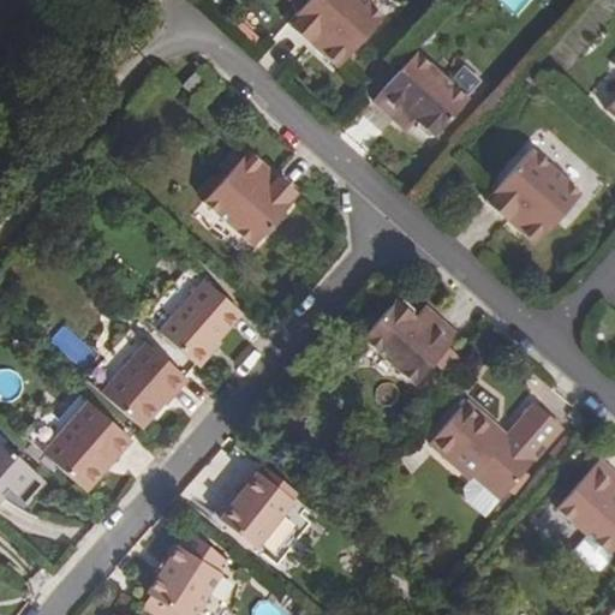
[(386,18),(365,0),(293,0),(302,7),(290,23),(317,48),(321,43),(327,49),(324,53),(336,64),(346,63),(386,18)]
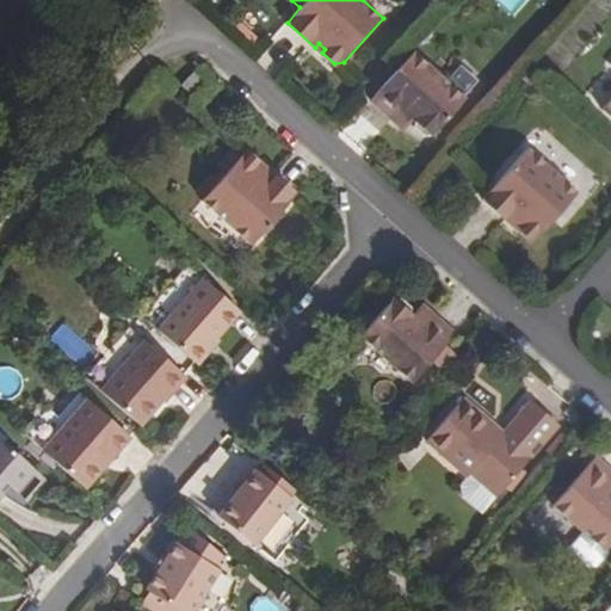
[(325,49),(319,43),(315,48),(322,53),(325,49)]
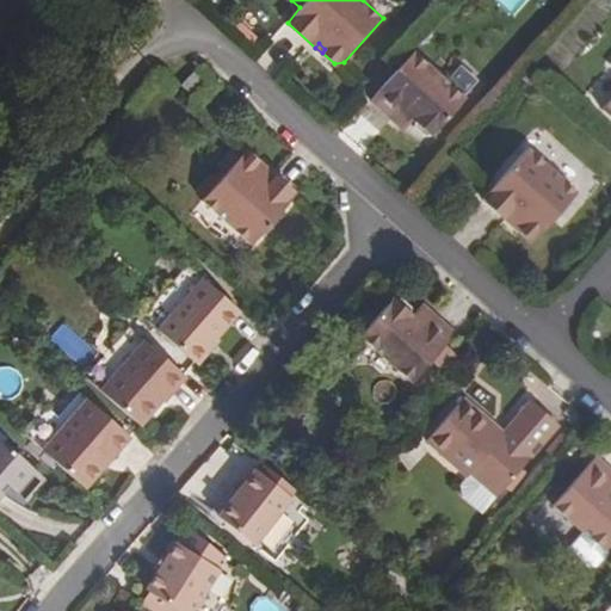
[(462,103),(411,56),(372,99),(396,119),(405,109),(414,118),(417,127),(425,135),(432,133),(434,134),(462,103)]
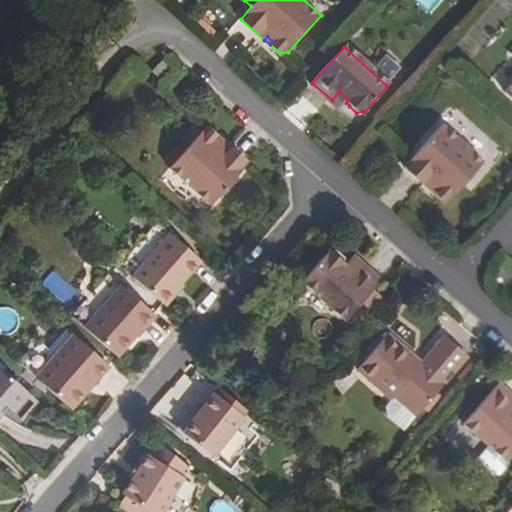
[(170,73),(162,63),(153,72),(161,81),(170,73)]
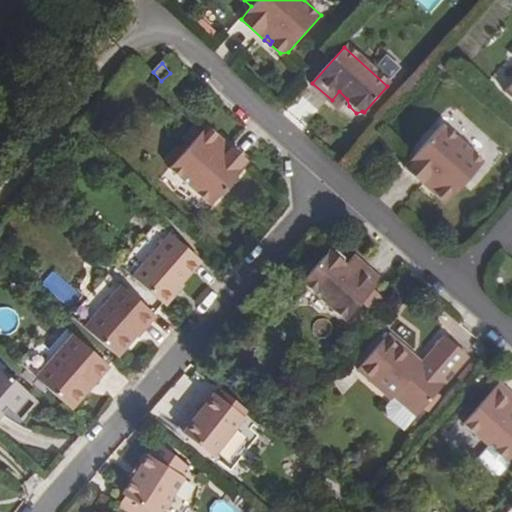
[(340,107),(347,99),(339,91),(332,100),(340,107)]
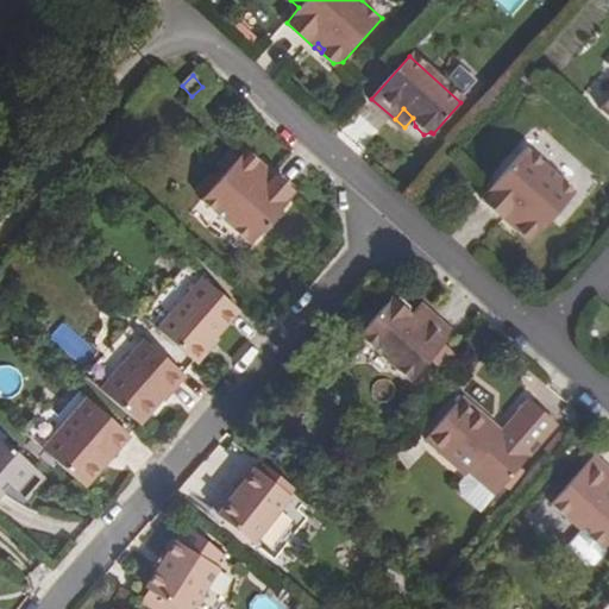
[(538,238),(577,194),(526,149),(482,198),(510,223),(514,220),(520,226),(516,230),(528,239),(538,238)]
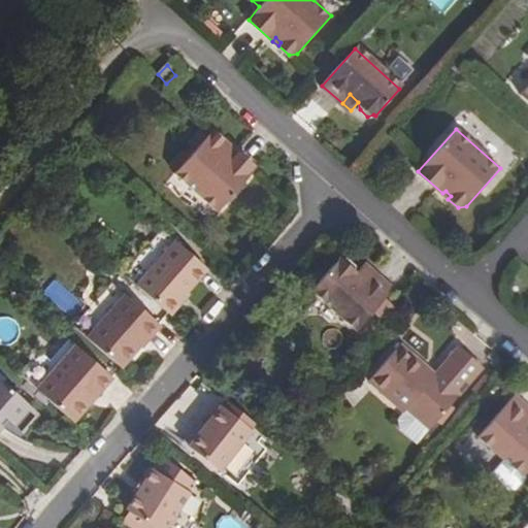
[(220,211),(257,169),(233,147),(230,150),(224,144),(226,141),(216,132),(209,133),(176,173),(220,211)]
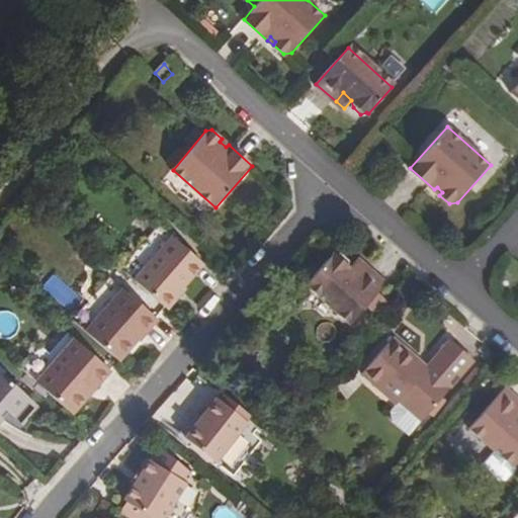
[(168,309),(206,265),(175,236),(136,281),(168,309)]
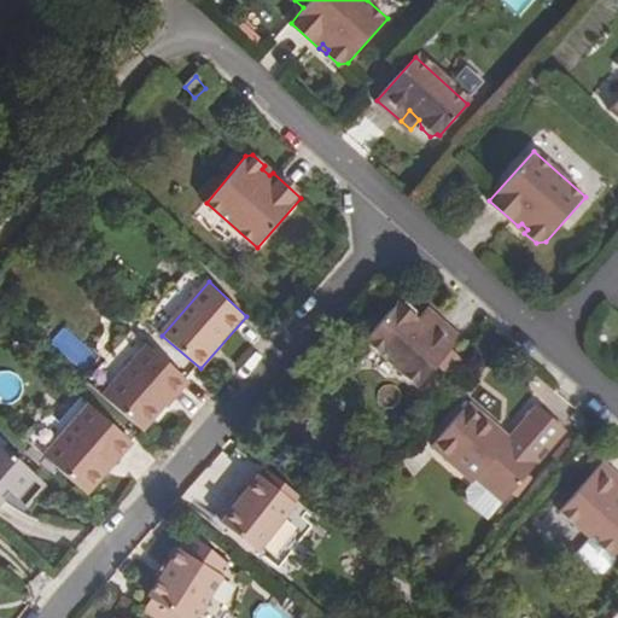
[(423,380),(460,338),(436,316),(426,328),(415,320),(415,312),(408,303),(400,305),(397,303),(368,336),(423,380)]
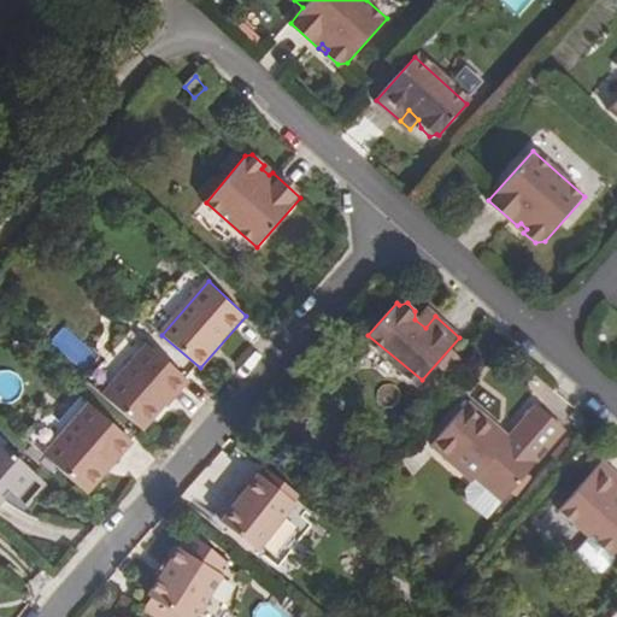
[(435,316),(425,307),(415,319),(425,328),(435,316)]
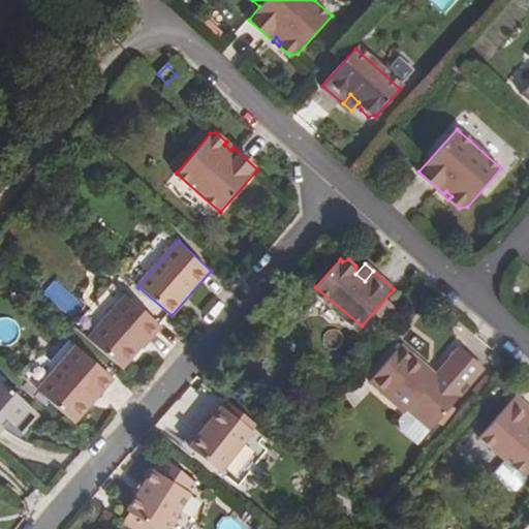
[(42,293),(69,315),(81,302),(54,280),(42,293)]
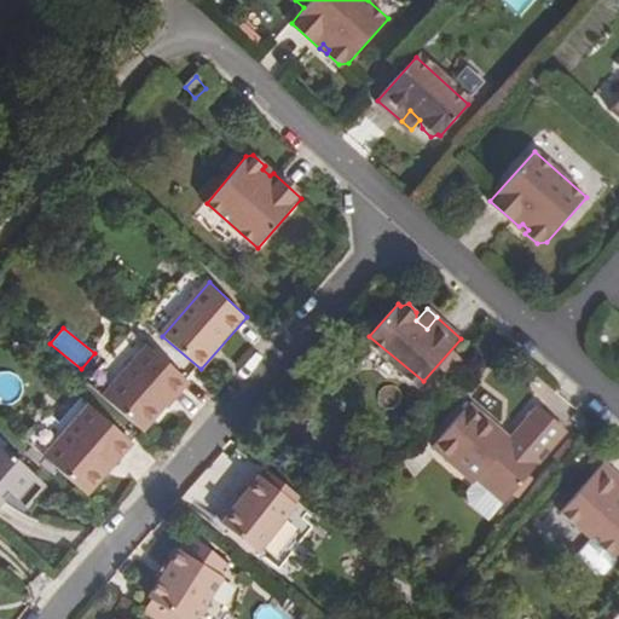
[(144,433),(189,383),(149,347),(104,398),(144,433)]
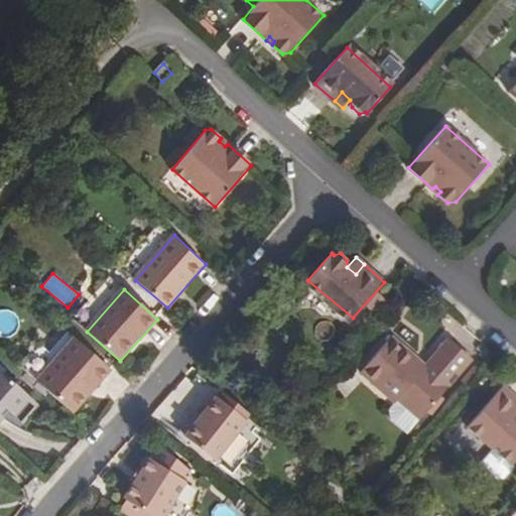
[(0,333),(3,337),(15,327),(4,312),(0,315),(0,333)]
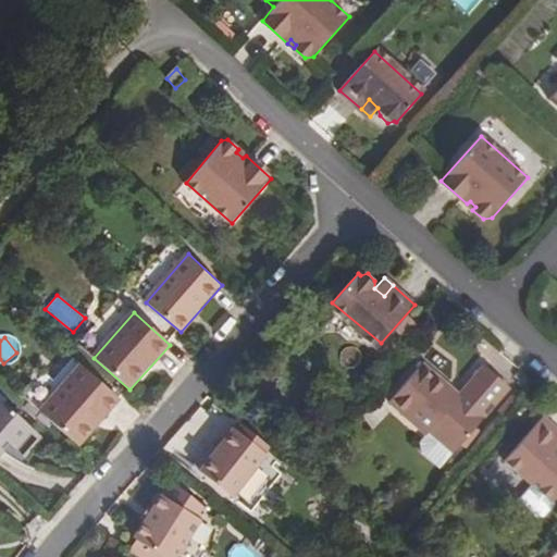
[(456,400),(446,392),(449,387),(422,364),(388,405),(426,436),(429,434),(454,454),(508,388),(483,367),(459,396),(456,400)]
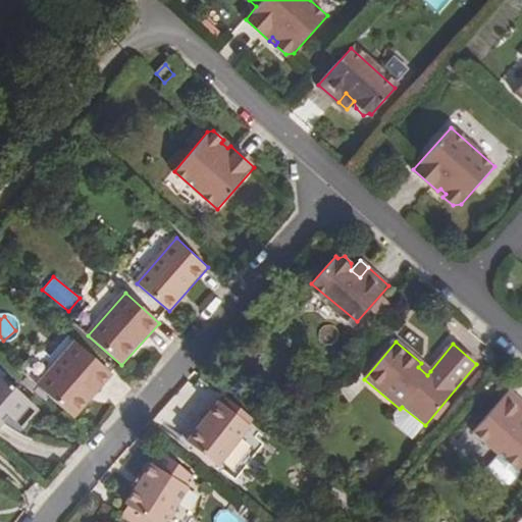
[(113,374),(76,343),(38,386),(68,414),(93,385),(98,390),(113,374)]
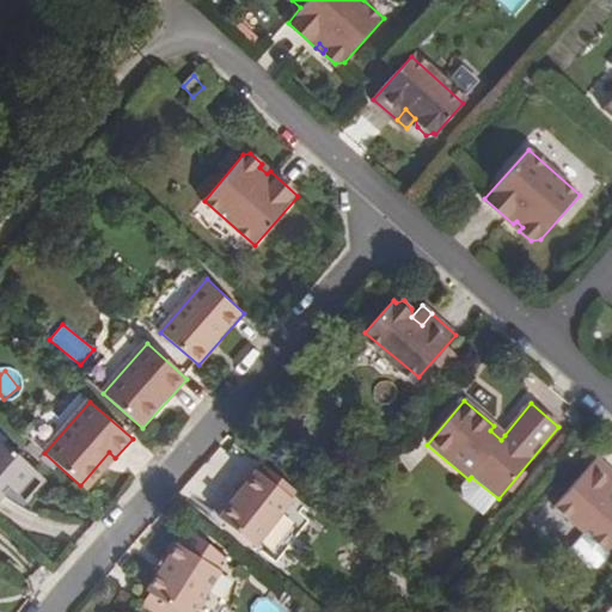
[(505,435),(494,426),(490,430),(501,440),(505,435)]
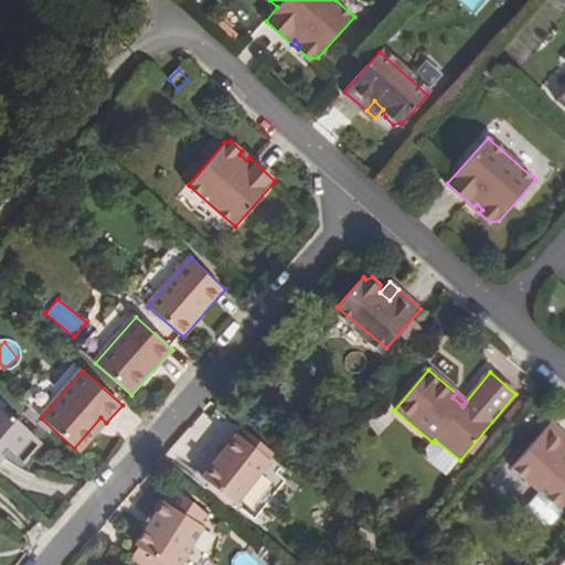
[(13,457),(32,434),(0,408),(0,460),(1,459),(0,458),(0,450),(2,448),(13,457)]
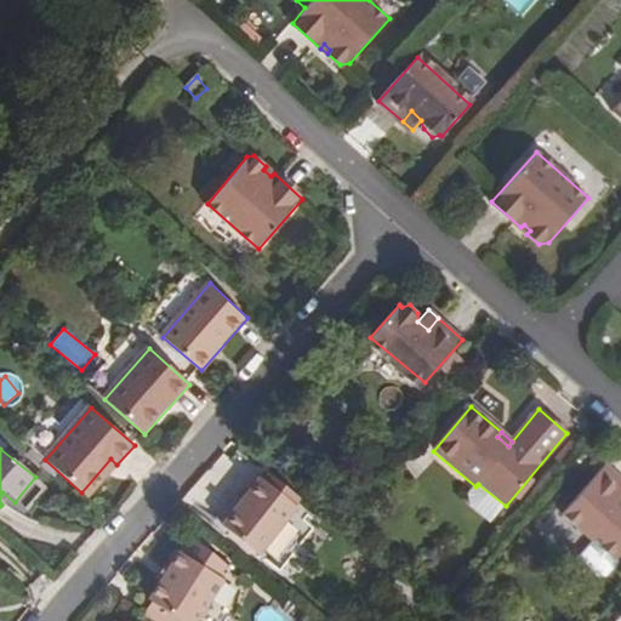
[(87,497),(117,465),(110,459),(81,493),(87,497)]
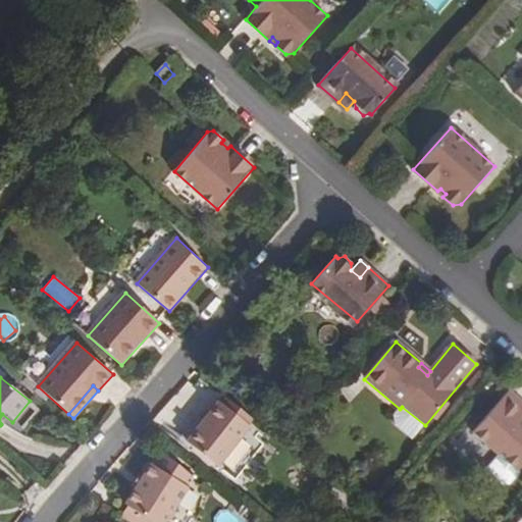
[(521,419),(521,418),(521,403),(508,392),(478,429),(513,460),(521,447),(521,419)]
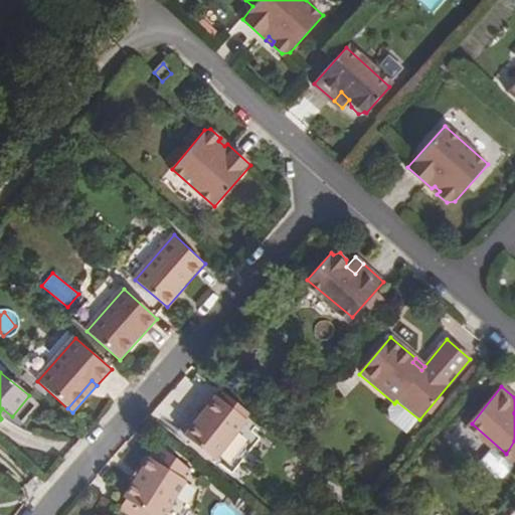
[(246,421),(217,397),(208,407),(238,431),(246,421)]
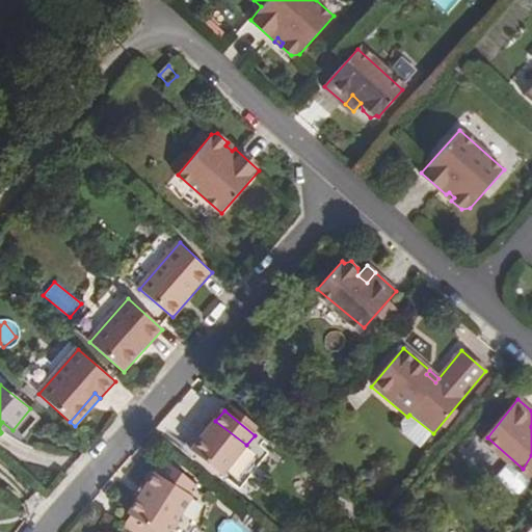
[(221,474),(246,445),(215,421),(191,449),(221,474)]
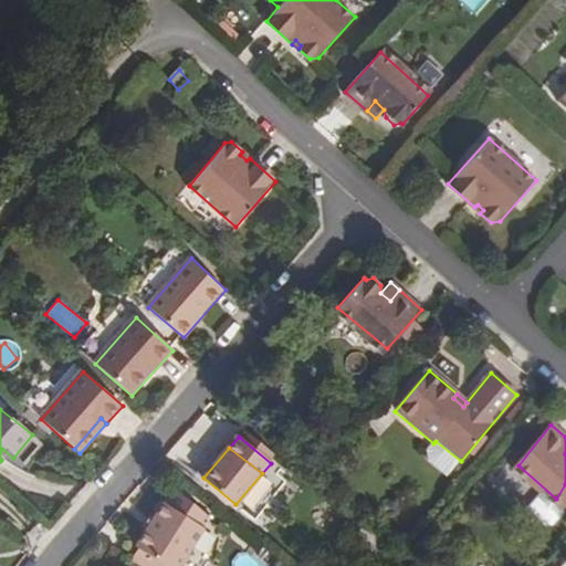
[(564,506),(565,504),(565,484),(556,499),(564,506)]
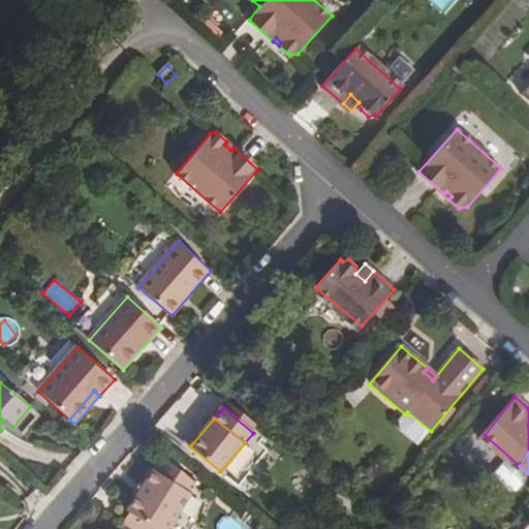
[(184,512),(196,493),(192,490),(198,480),(170,461),(161,474),(157,471),(148,485),(141,496),(129,512),(131,514),(149,526),(147,528),(178,528),(183,520),(184,512)]
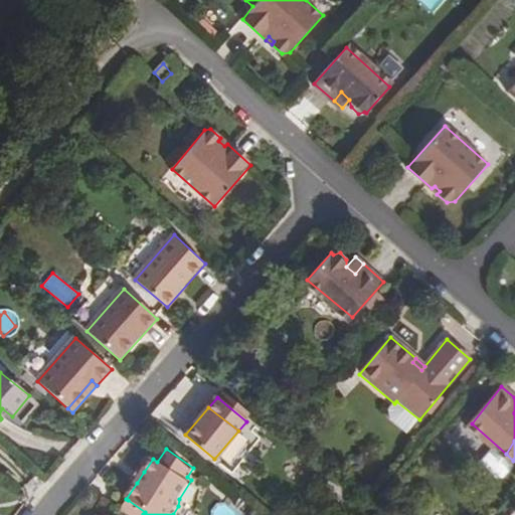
[(137,483),(144,472),(140,470),(133,481),(137,483)]
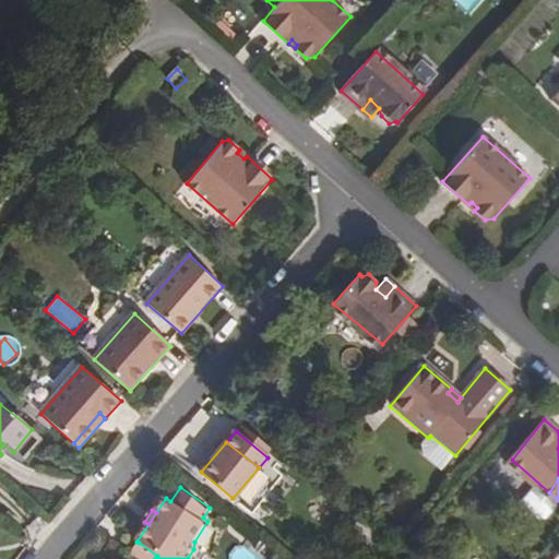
[(155,558),(157,556),(139,543),(132,552),(142,558),(155,558)]
